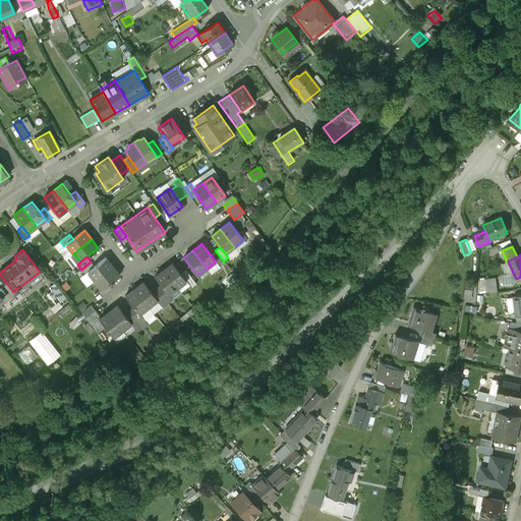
[(88,272),(95,281),(113,267),(106,257),(95,267),(88,272)]
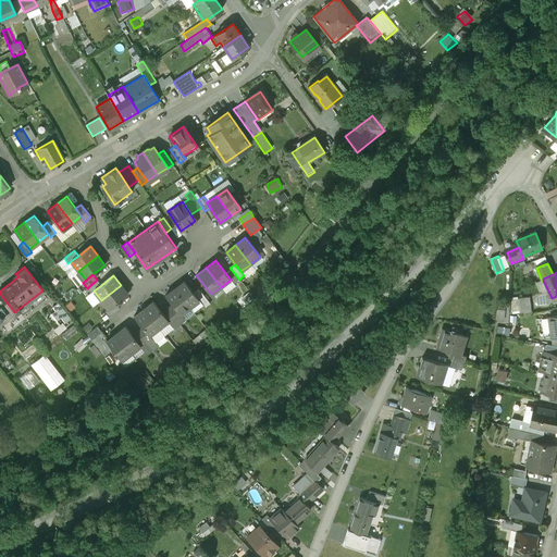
[(97,280),(87,288),(90,293),(94,291),(101,285),(97,280)]
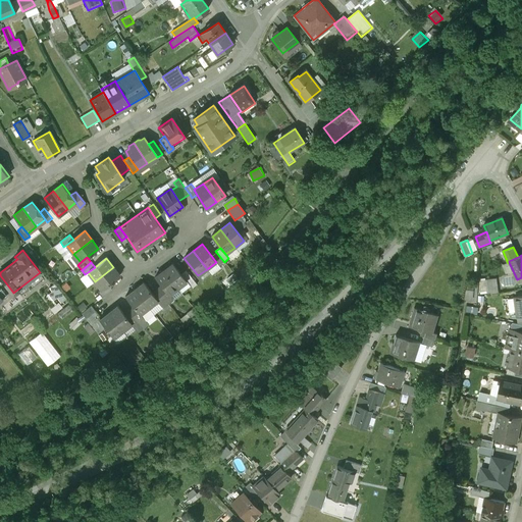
[(181,274),(173,263),(164,270),(177,289),(187,281),(181,274)]
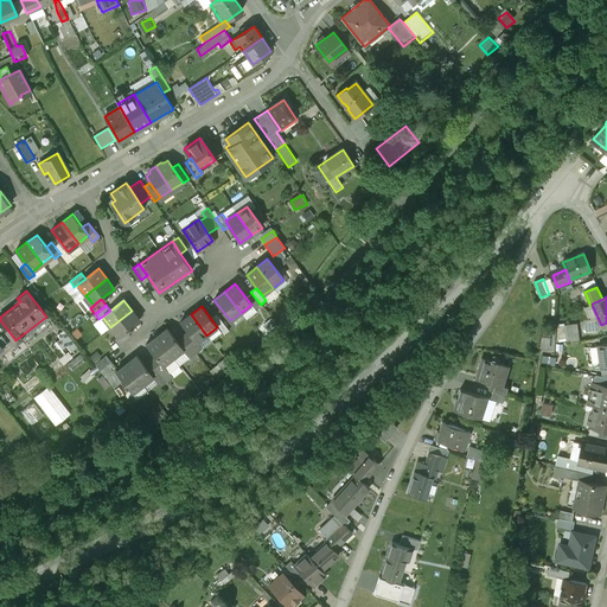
[(110,327),(119,338),(126,332),(140,321),(132,311),(110,327)]
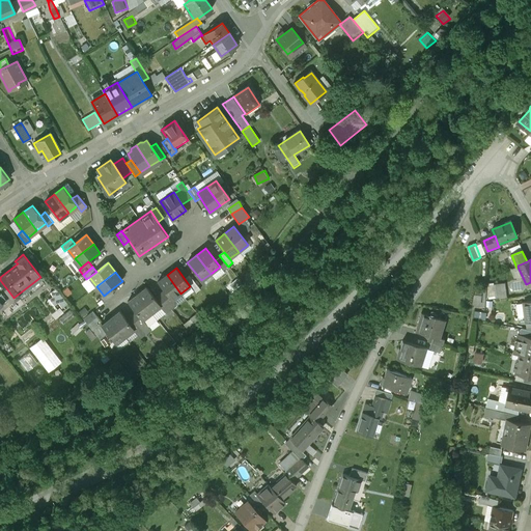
[(180,294),(167,275),(158,282),(166,292),(171,300),(172,300),(180,294)]
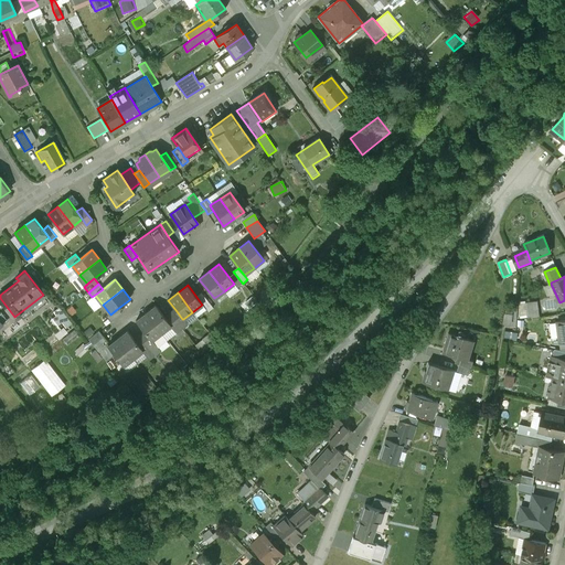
[(213,308),(201,292),(196,297),(202,305),(209,312),(213,308)]
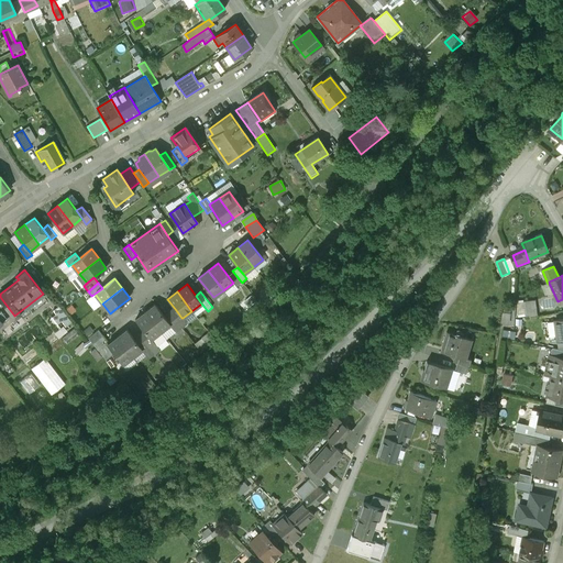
[(537,301),(525,302),(526,318),(538,317),(537,301)]
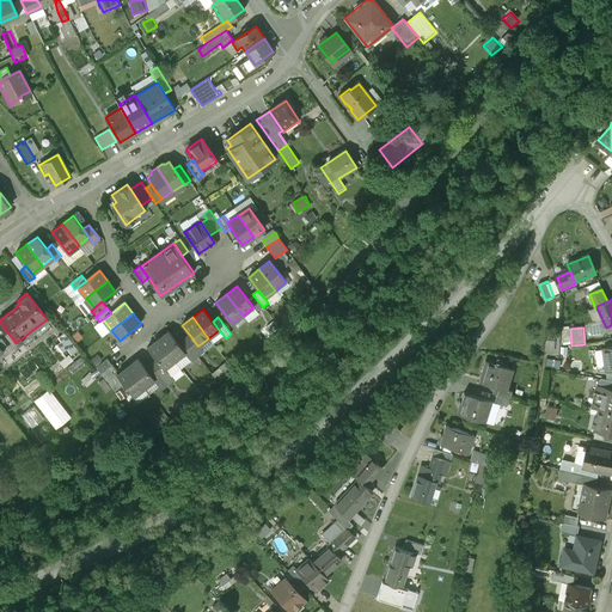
[(78,350),(63,332),(57,337),(54,332),(44,341),(49,347),(59,338),(72,354),(78,350)]
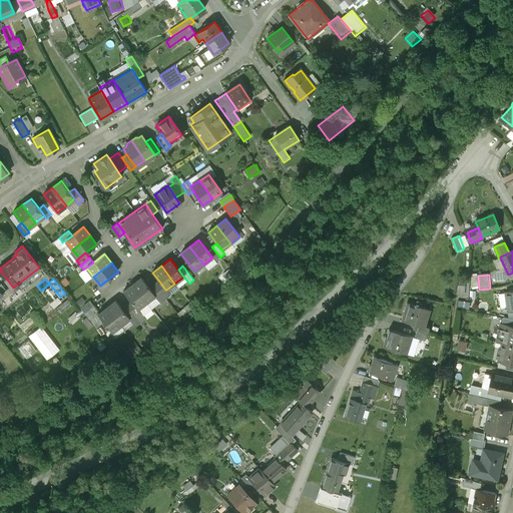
[(149,307),(158,300),(149,289),(141,279),(132,285),(149,307)]
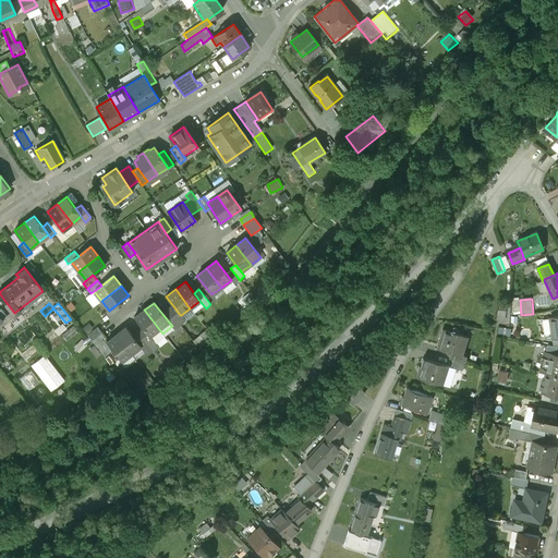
[(109,311),(106,313),(109,318),(120,310),(116,305),(109,311)]
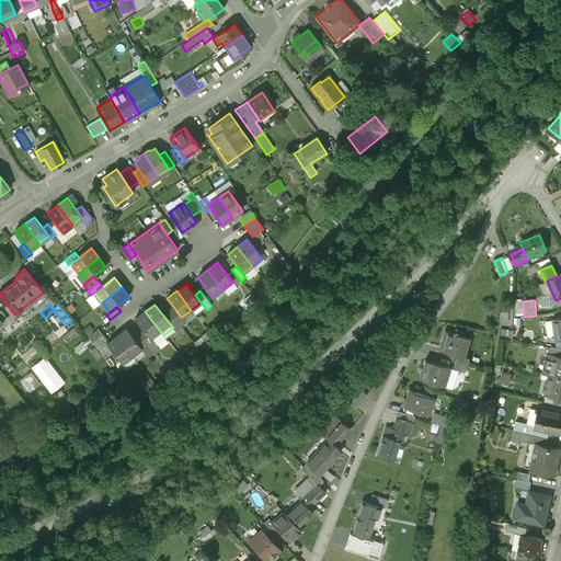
[(181,317),(175,309),(170,313),(179,323),(184,319),(182,317),(181,317)]
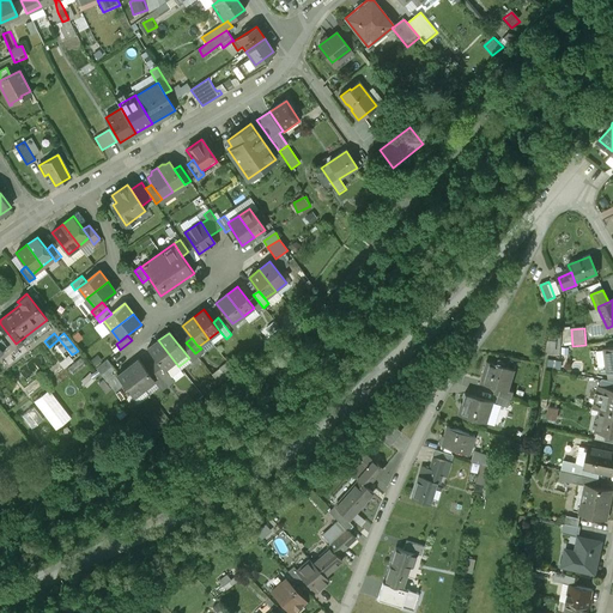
[(545,350),(553,351),(556,340),(546,339),(545,350)]
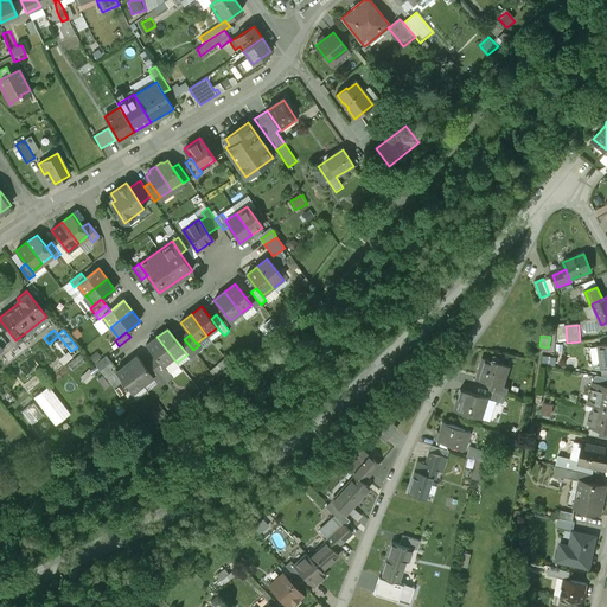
[(166,371),(177,363),(157,337),(146,345),(157,358),(166,371)]
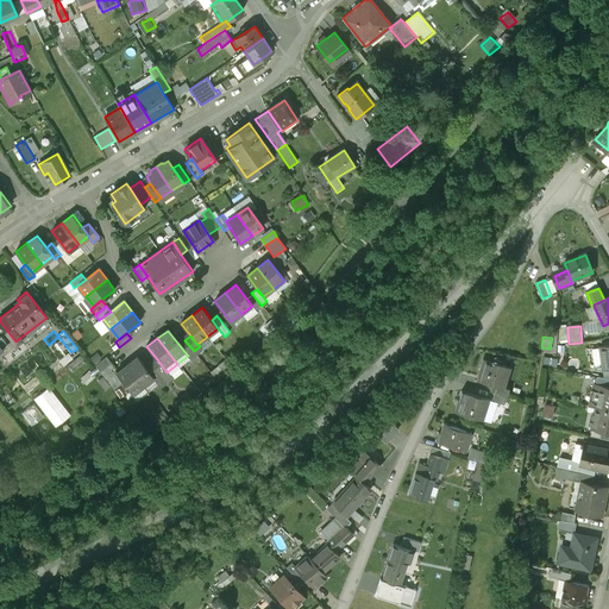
[(184,340),(183,338),(177,343),(188,356),(194,351),(184,340)]
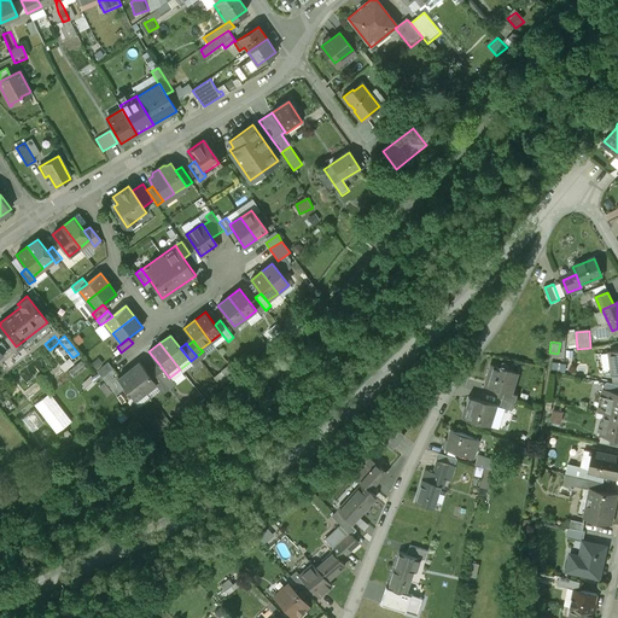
[(109,362),(97,372),(101,377),(112,368),(109,362)]
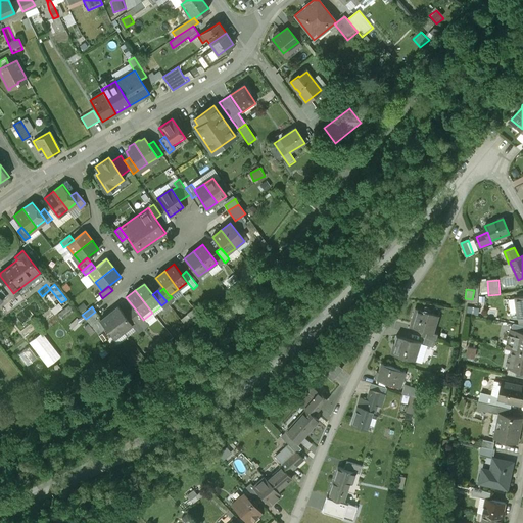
[(126,317),(117,307),(109,315),(123,332),(126,336),(135,329),(126,317)]
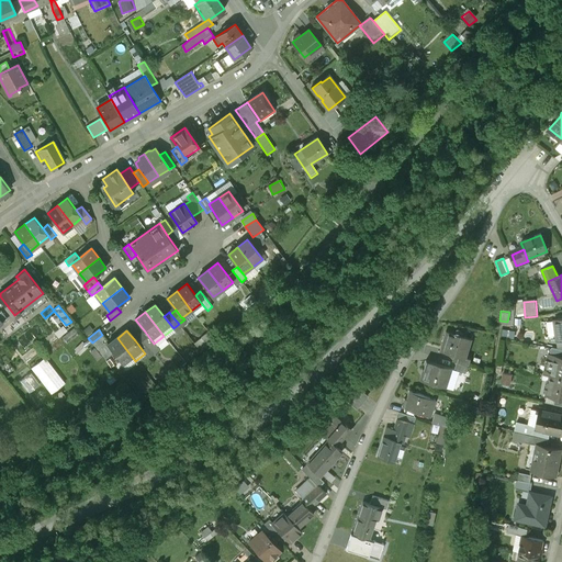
[(465,358),(471,339),(446,330),(439,350),(465,358)]
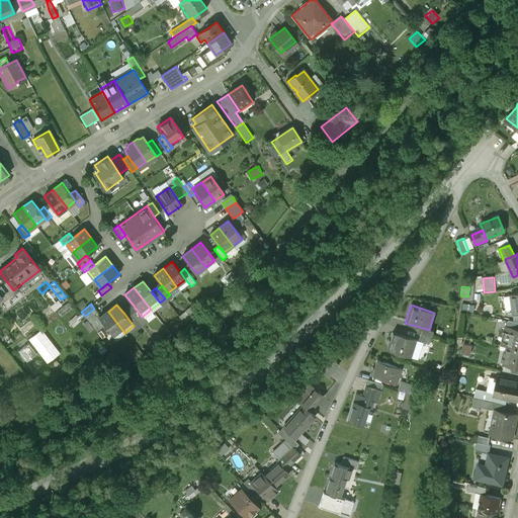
[(142,317),(134,306),(128,310),(137,320),(142,317)]
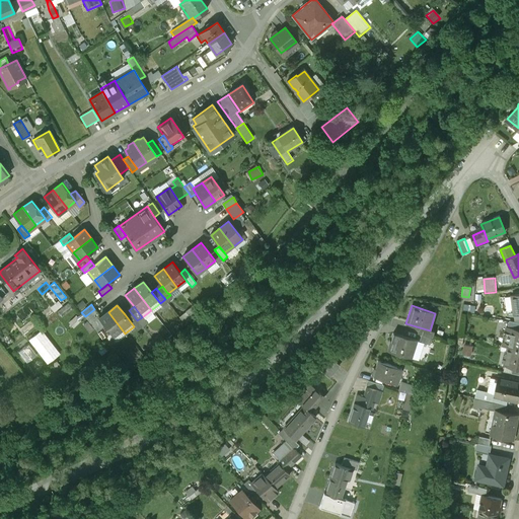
[(94,309),(85,316),(89,322),(97,315),(98,314),(94,309)]
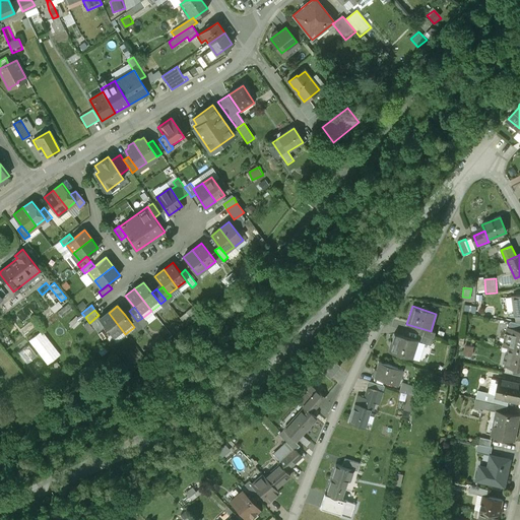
[(137,321),(129,311),(125,315),(134,327),(139,323),(137,321)]
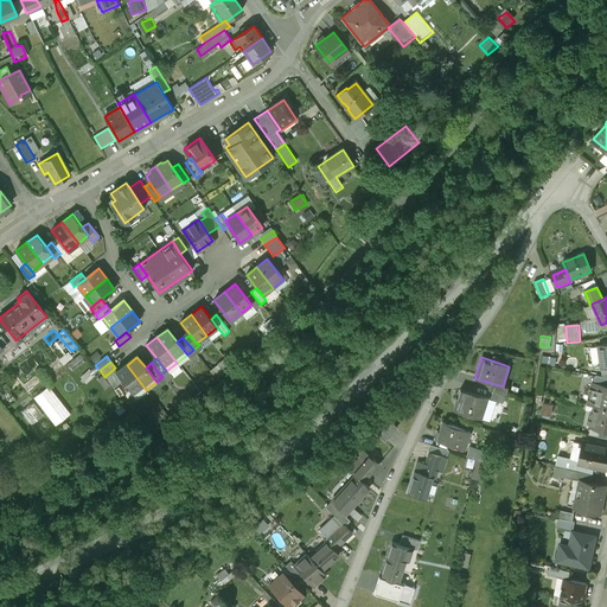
[(116,374),(132,394),(142,385),(127,365),(116,374)]
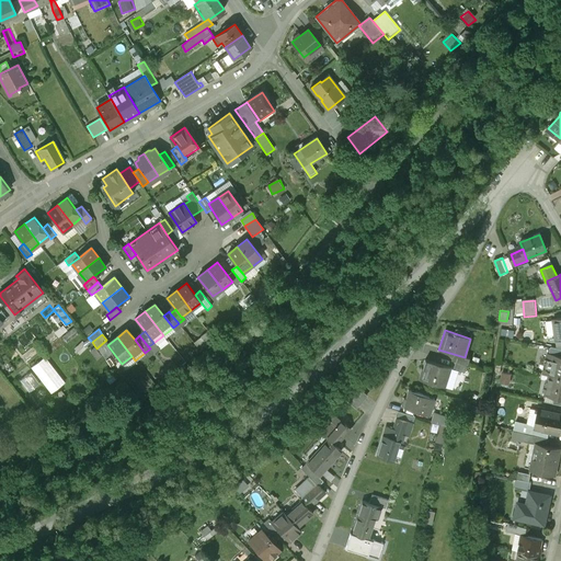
[(33,365),(48,392),(65,384),(49,355),(33,365)]
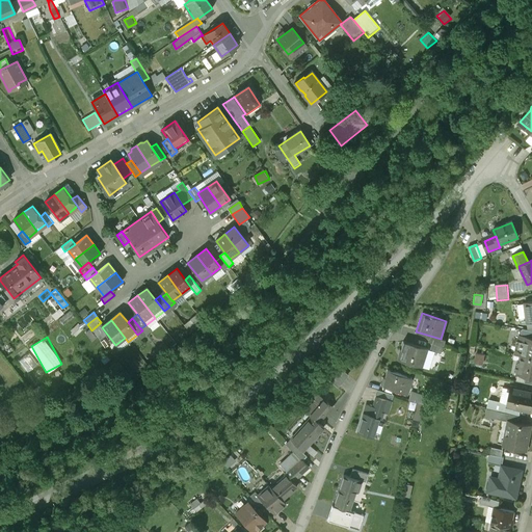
[(523,349),(521,356),(531,358),(531,338),(526,337),(526,338),(523,349)]
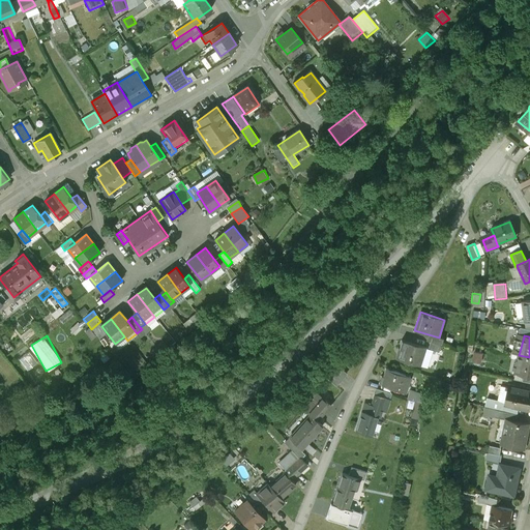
[(396,356),(420,364),(427,346),(403,337),(396,356)]
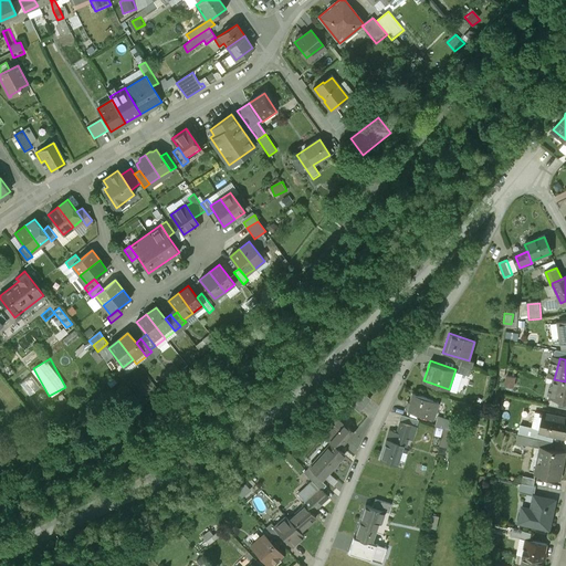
[(512,387),(513,376),(505,375),(503,385),(512,387)]
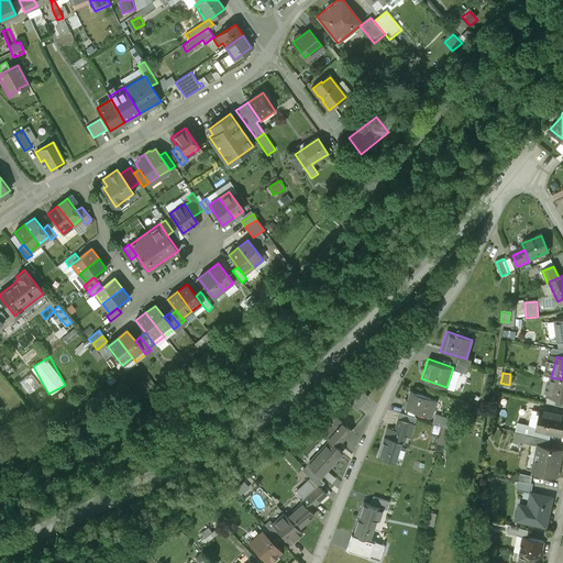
[(23,382),(30,392),(40,384),(33,374),(23,382)]
